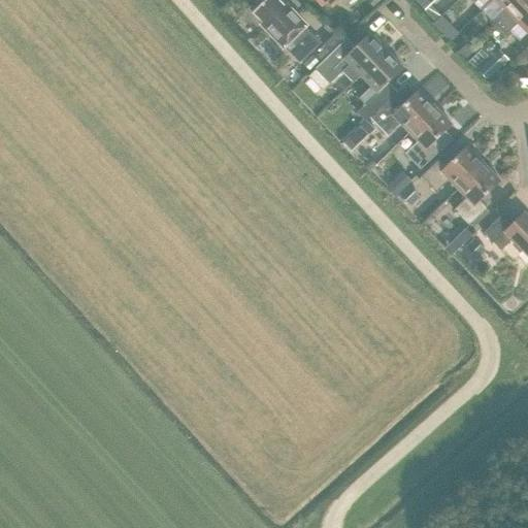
[(284,50),(288,45),(299,58),(318,40),(305,28),(307,26),(287,4),(284,6),(276,0),(264,0),(253,11),(263,22),(260,25),(284,50)]
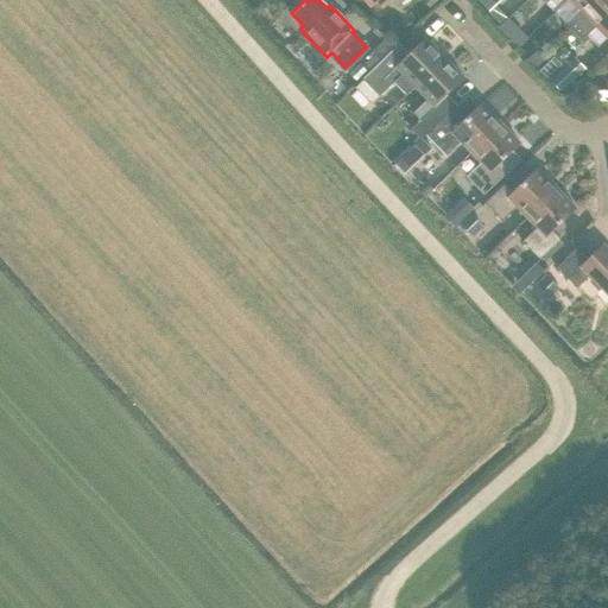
[(501,0),(477,0),(489,12),(501,0)]
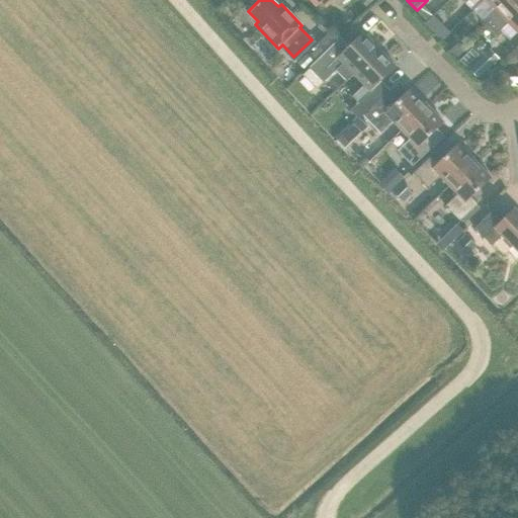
[(516,0),(486,0),(494,7),(481,19),(488,27),(516,0)]
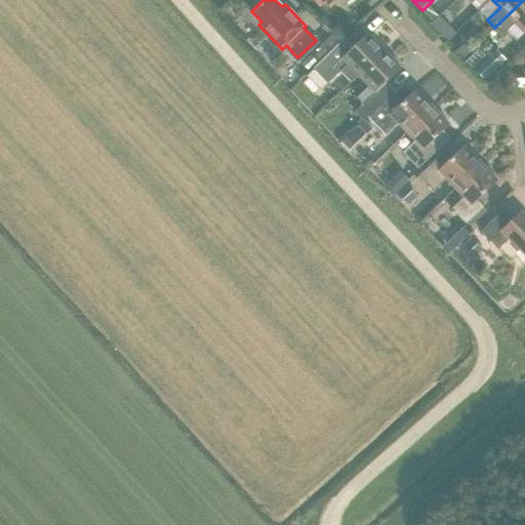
[(524,31),(524,0),(523,0),(494,28),(501,35),(515,23),(524,33),(524,31)]
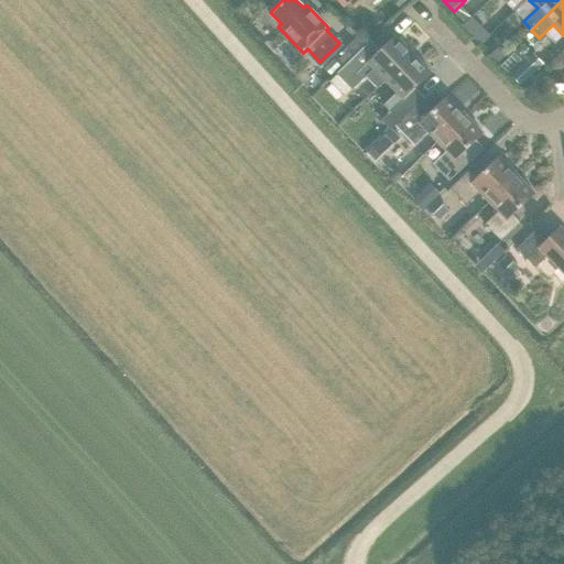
[(472,15),(462,25),(470,34),(480,24),(472,15)]
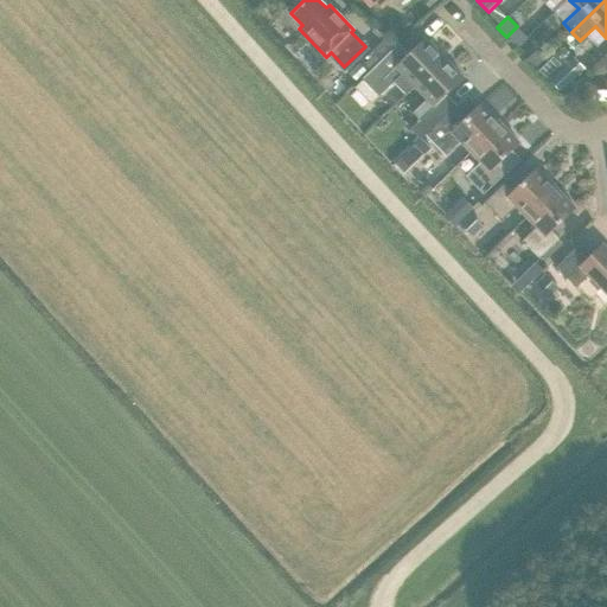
[(394,46),(385,37),(371,50),(379,58),(394,46)]
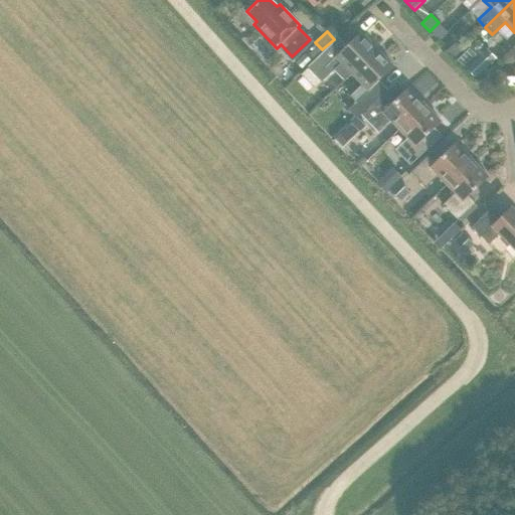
[(343,79),(351,72),(377,48),(360,32),(339,51),(331,43),(307,65),(321,80),(333,68),(343,79)]
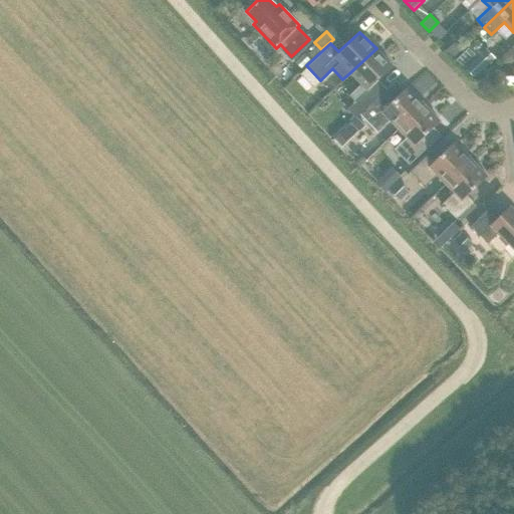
[(376,48),(350,72),(360,83),(348,94),(354,100),(346,108),(354,117),(379,94),(371,85),(393,65),(376,48)]
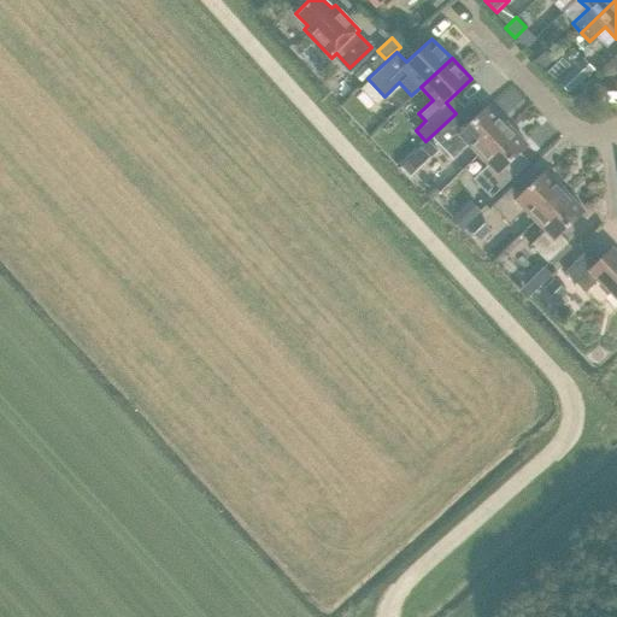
[(592,74),(580,62),(558,82),(569,94),(592,74)]
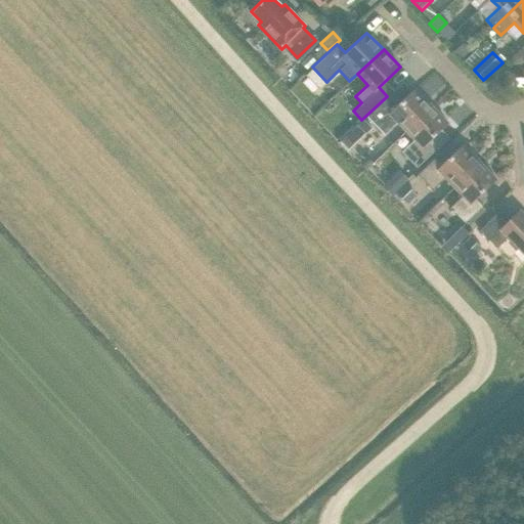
[(405,131),(432,106),(416,89),(395,108),(388,101),(369,119),(384,135),(397,123),(405,131)]
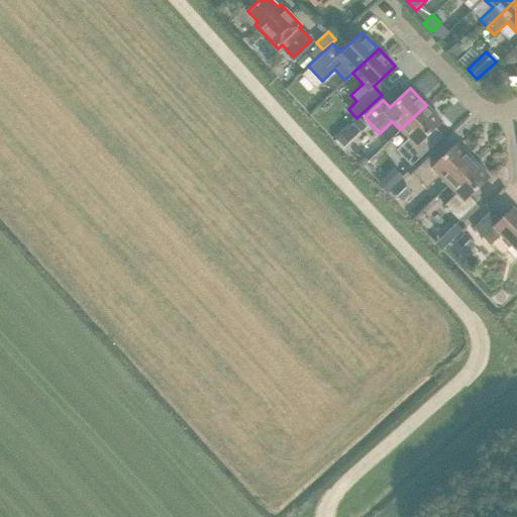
[(426,105),(400,129),(408,138),(396,150),(411,166),(429,148),(422,141),(442,122),(426,105)]
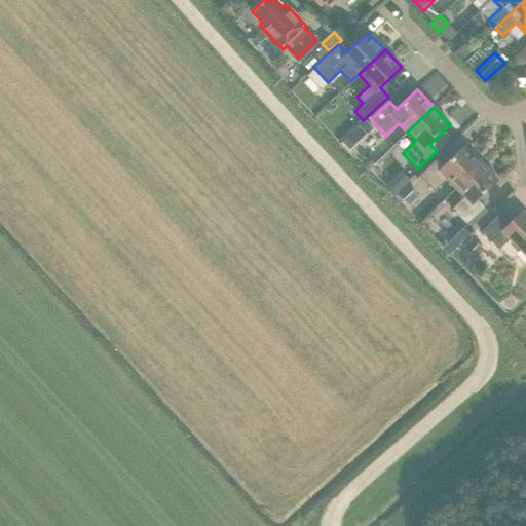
[(367,134),(358,125),(341,142),(350,150),(367,134)]
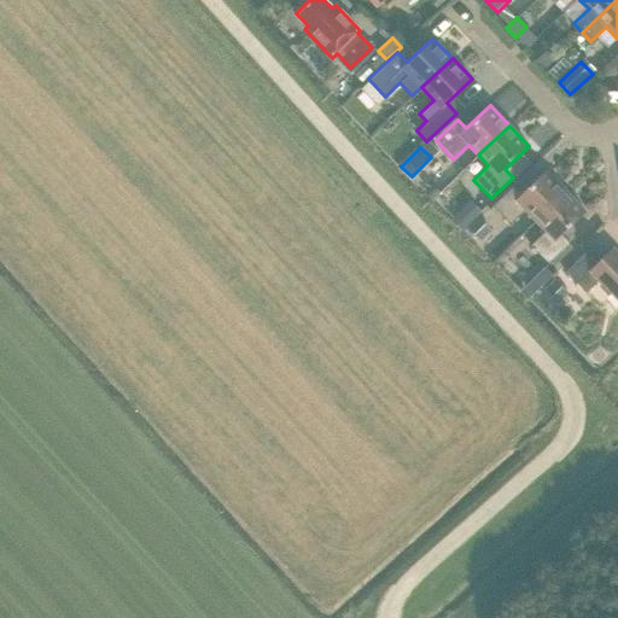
[(536,221),(566,191),(547,170),(523,193),(514,185),(493,207),(511,225),(525,210),(536,221)]
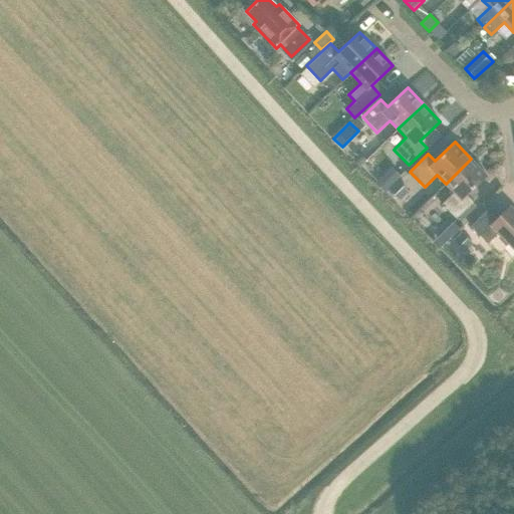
[(471,159),(446,184),(454,192),(441,204),(456,220),(475,202),(468,195),(487,176),(471,159)]
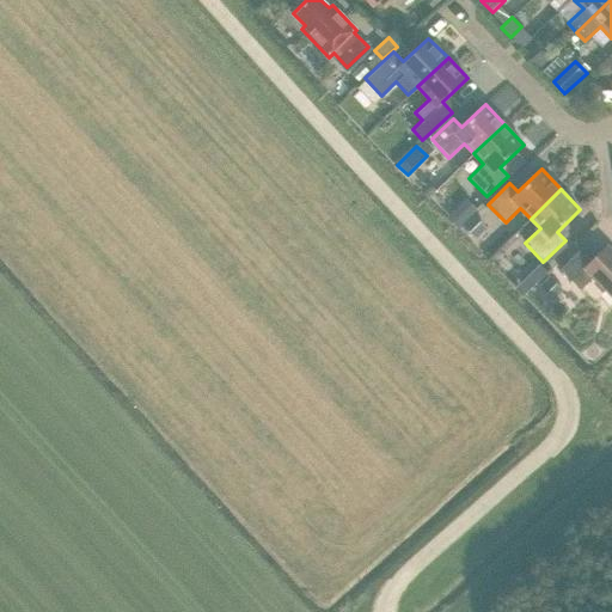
[(475,210),(465,200),(454,210),(465,220),(475,210)]
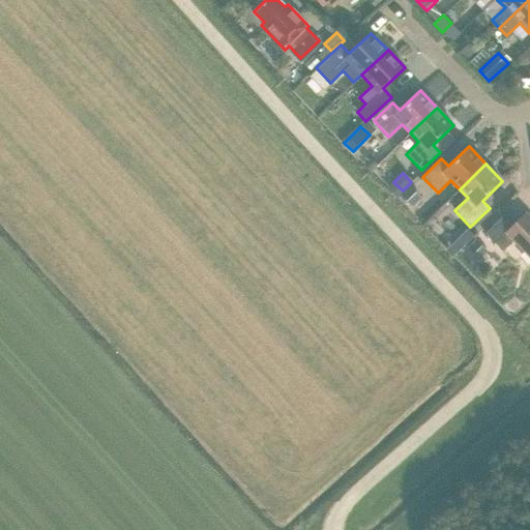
[(529,255),(529,218),(525,213),(517,222),(507,212),(486,233),(502,251),(514,239),(529,255)]
